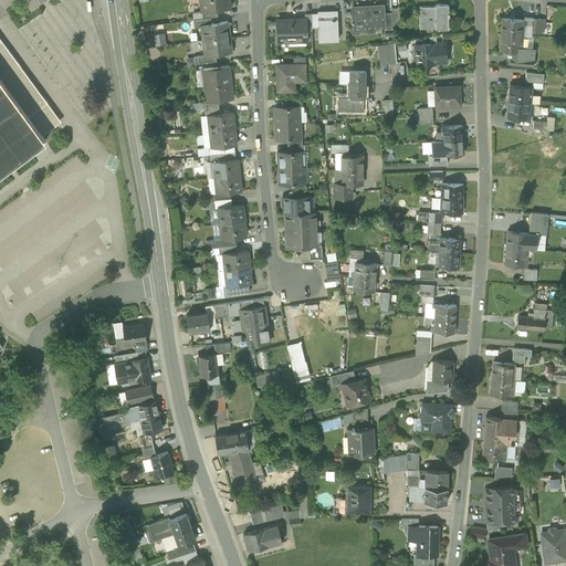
[(201,0),(203,12),(218,10),(231,8),(230,0),(201,0)]
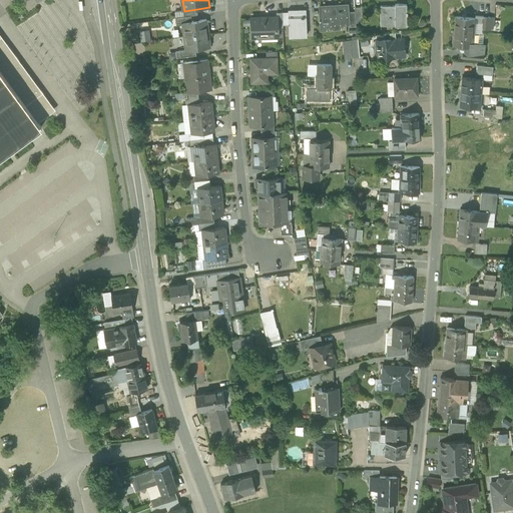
[(395,26),(395,27),(407,27),(407,18),(407,14),(408,14),(408,11),(407,11),(407,3),(395,3),(395,6),(381,6),(381,27),(382,27),(382,23),(390,23),(391,26),(395,26)]
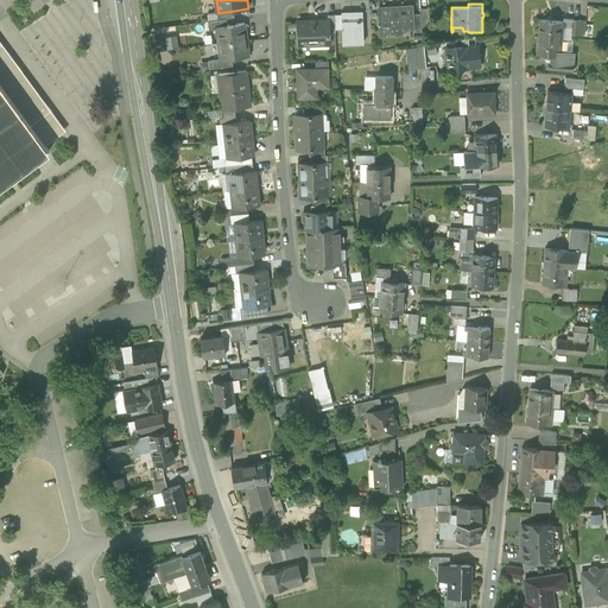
[(380,7),(381,35),(394,33),(394,31),(412,30),(415,30),(413,14),(412,6),(380,7)]
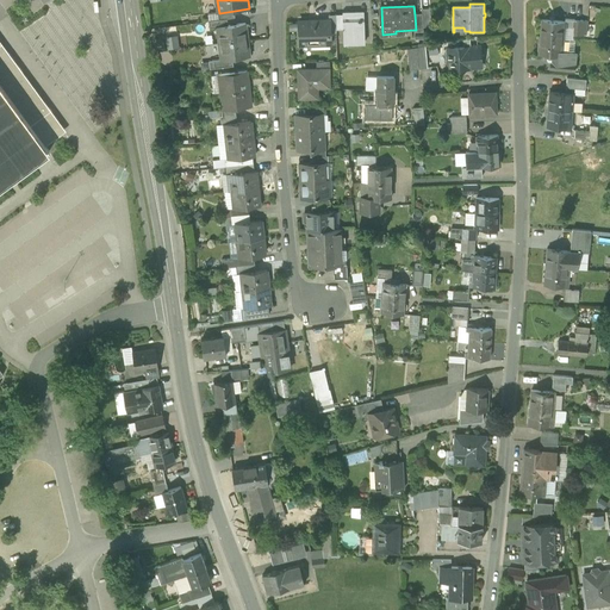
[(421,8),(422,13),(423,29),(433,27),(431,8),(421,8)]
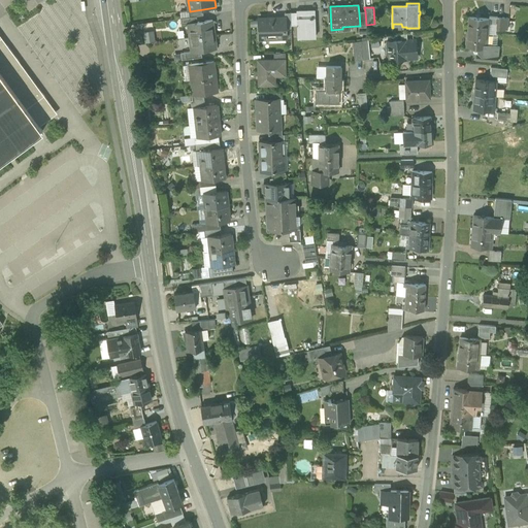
[(298,26),(299,36),(316,35),(315,10),(297,11),(297,12),(298,13),(298,26)]
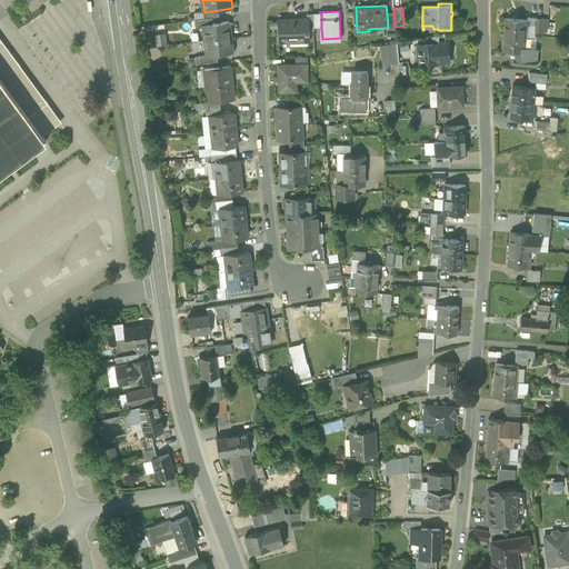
[(211,25),(210,18),(205,18),(195,20),(196,27),(201,26),(211,25)]
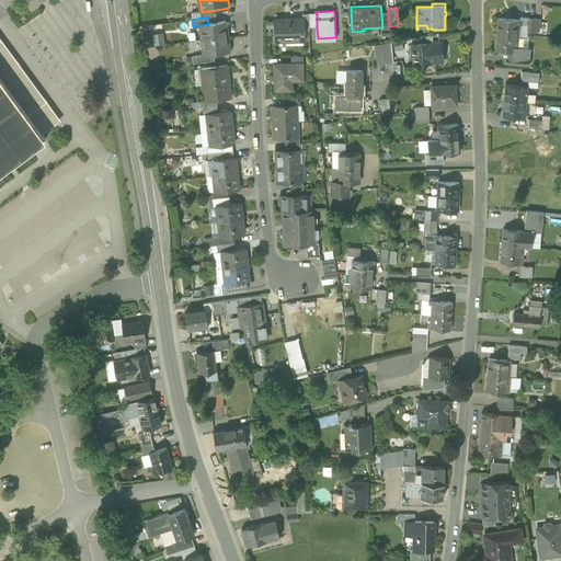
[(276,21),(277,43),(286,42),(286,38),(304,38),(304,29),(304,19),(276,21)]
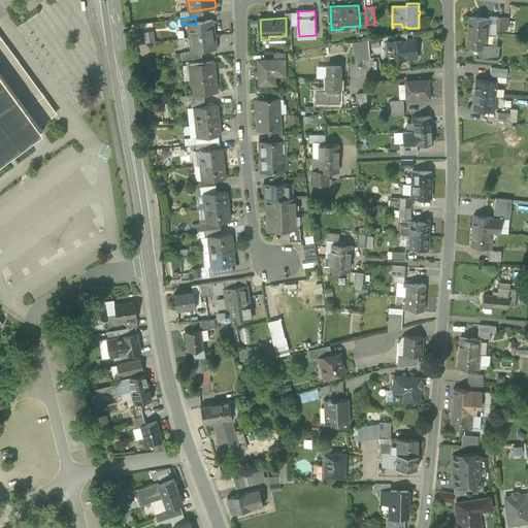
[(468,18),(467,32),(488,33),(490,19),(468,18)]
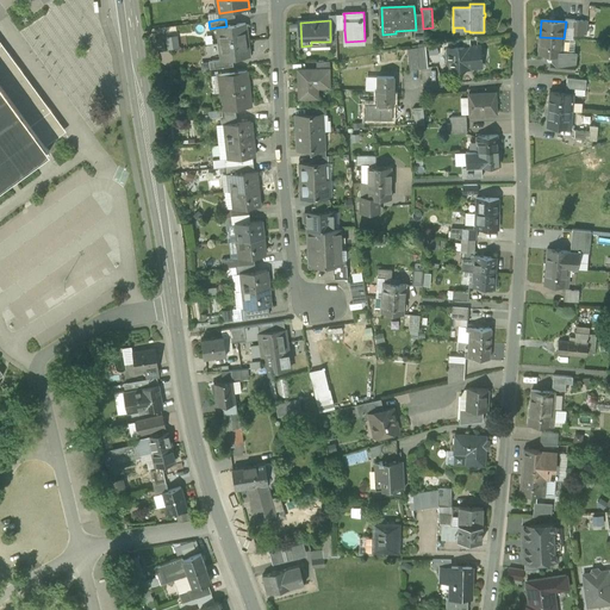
[(216,27),(218,44),(247,41),(244,24),(226,26),(216,27)]
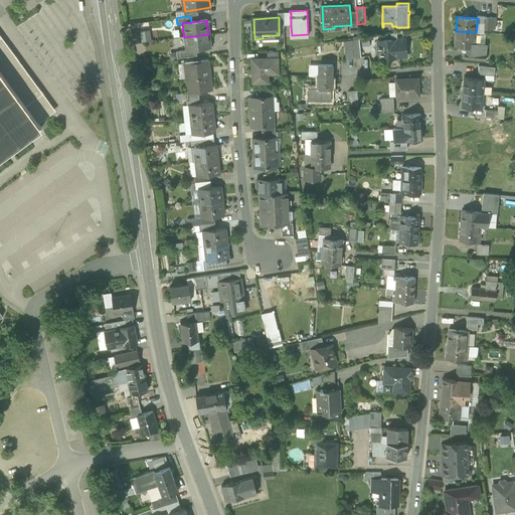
[(358,33),(357,25),(351,26),(351,25),(349,25),(350,34),(358,33)]
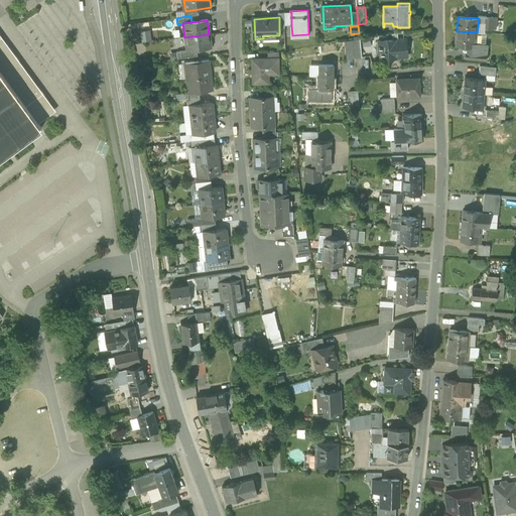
[(152,40),(150,29),(139,31),(141,42),(152,40)]
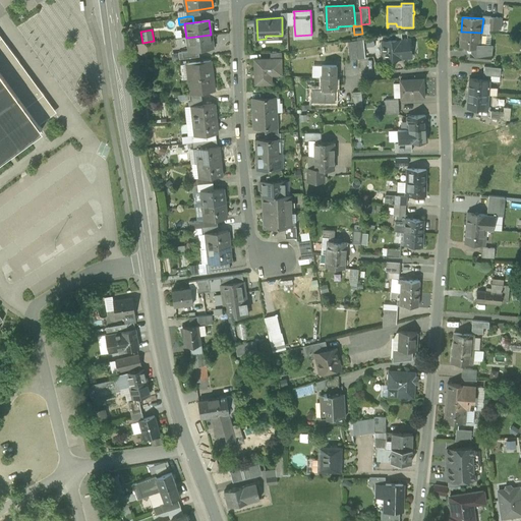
[(460,46),(464,46),(471,47),(480,48),(480,45),(481,33),(461,32),(460,46)]
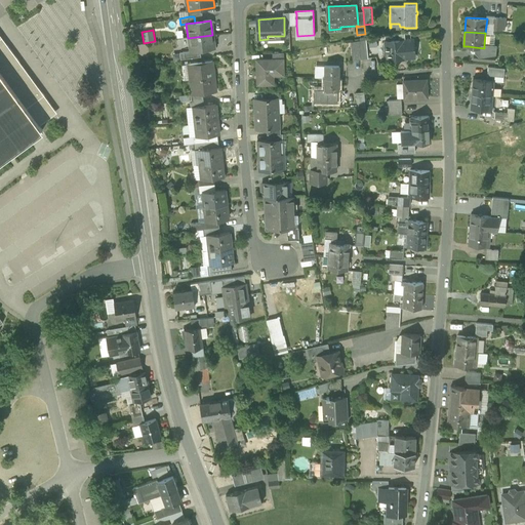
[(494,34),(493,34),(485,33),(484,45),(493,46),(494,34)]
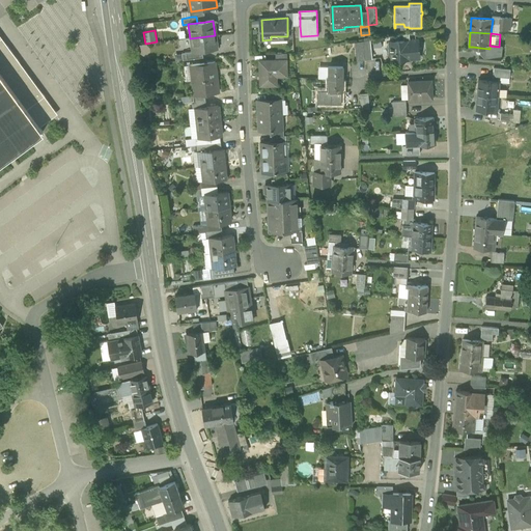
[(217,50),(215,35),(190,38),(192,52),(192,53),(201,52),(217,50)]
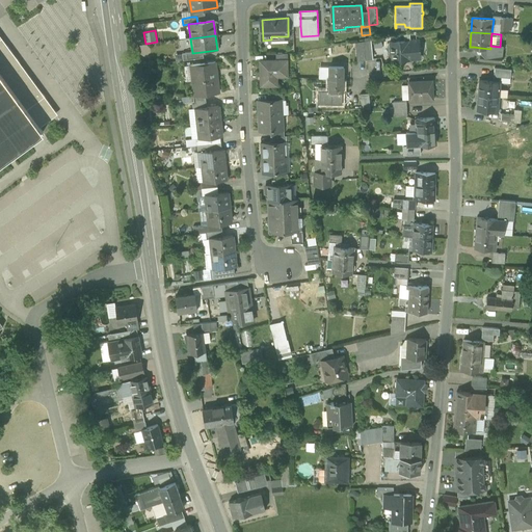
[(0,163),(44,132),(40,127),(56,114),(43,97),(1,40),(0,37),(0,163)]
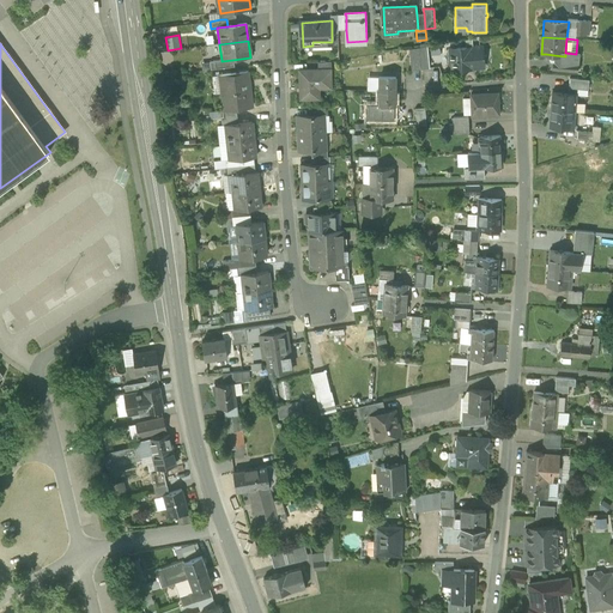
[(426,47),(419,48),(422,70),(429,68),(426,47)]
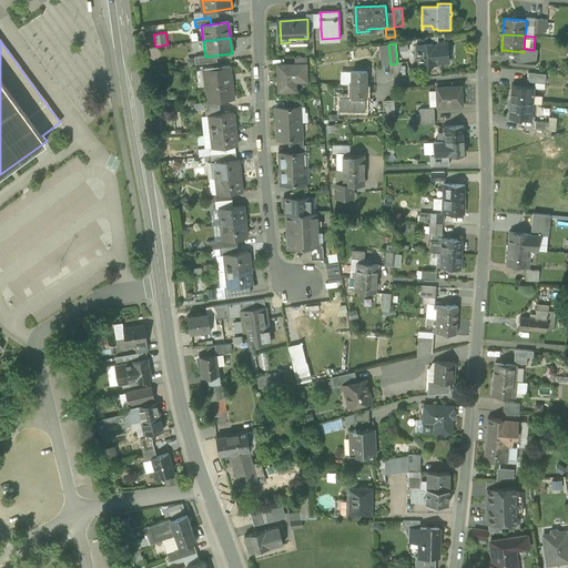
[(447,43),(438,44),(439,64),(448,63),(447,43)]
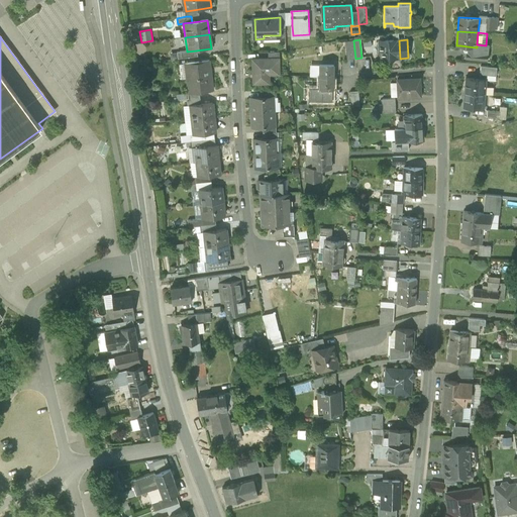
[(347,60),(355,59),(353,40),(345,42),(347,60)]
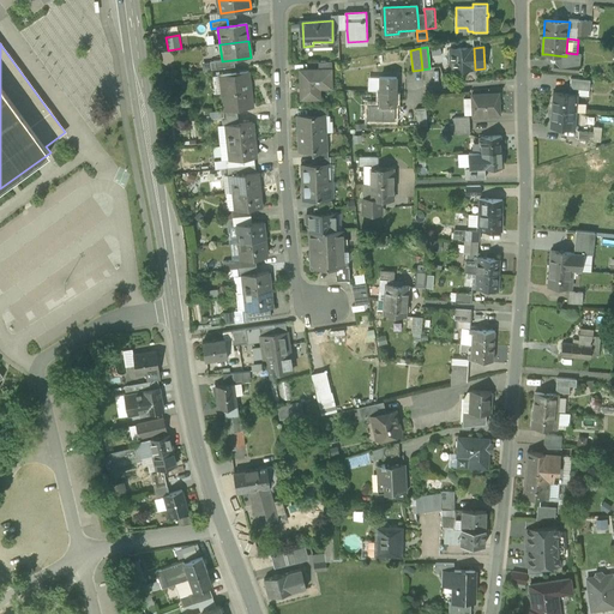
[(450,71),(475,70),(474,48),(449,49),(450,71)]
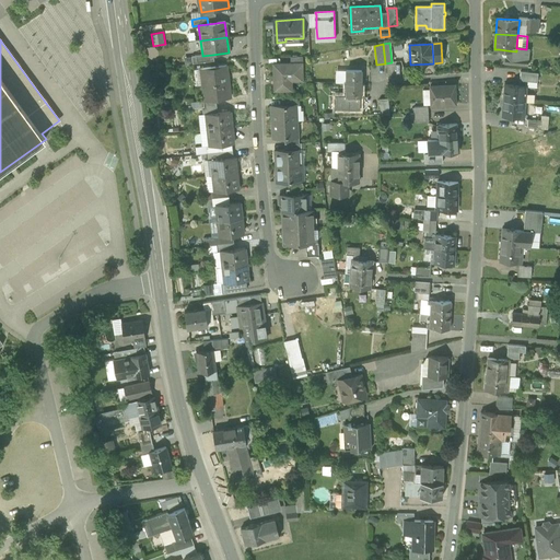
[(506,50),(505,57),(517,58),(517,66),(527,66),(528,49),(526,49),(516,48),(516,51),(506,50)]
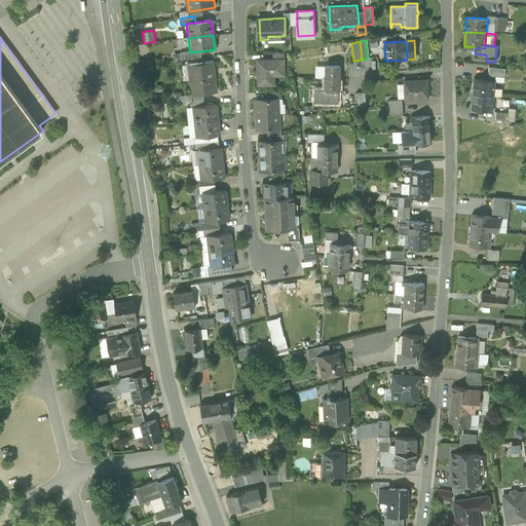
[(257,61),(258,85),(273,85),(273,75),(273,73),(284,73),(284,60),(273,60),(257,61)]
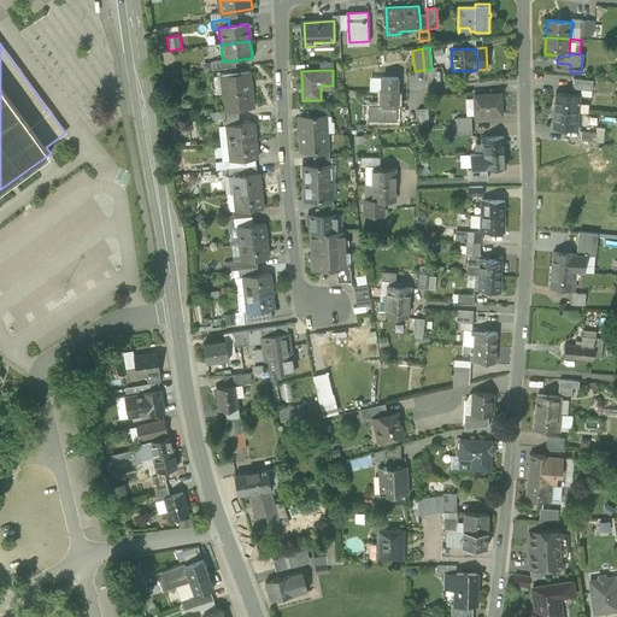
[(225,110),(225,111),(238,110),(254,107),(250,72),(222,76),(223,94),(225,110)]
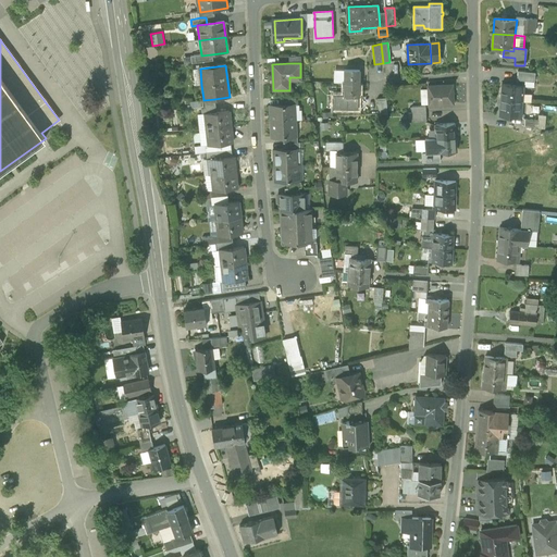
[(201,85),(200,69),(193,69),(194,85),(201,85)]
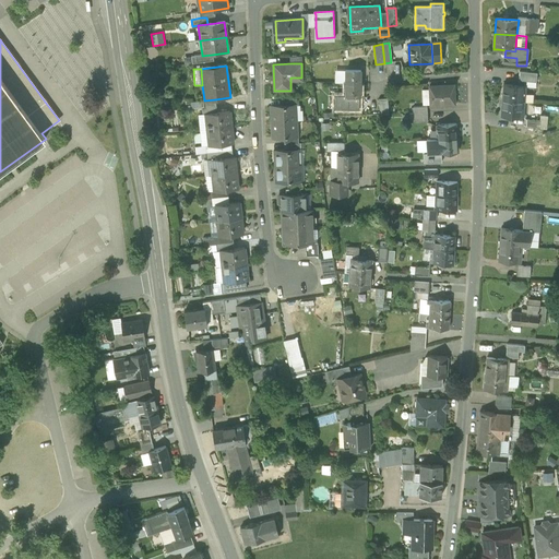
[(334,83),(345,83),(345,71),(334,71),(334,83)]
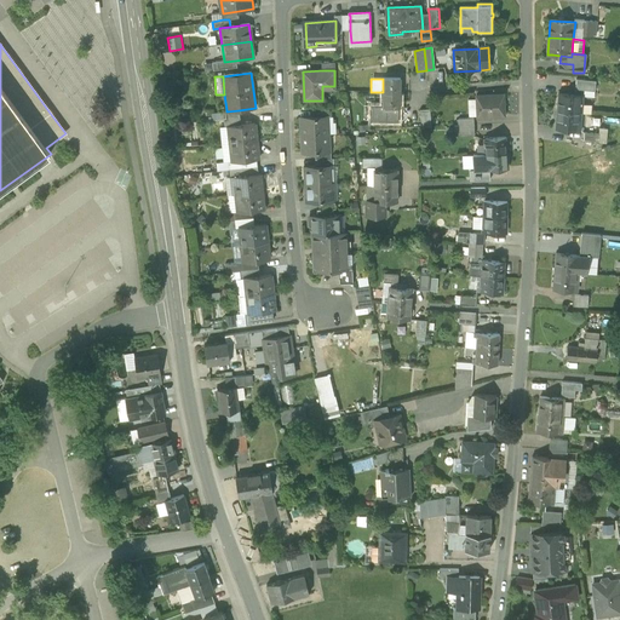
[(383,79),(383,92),(400,92),(400,79),(383,79)]
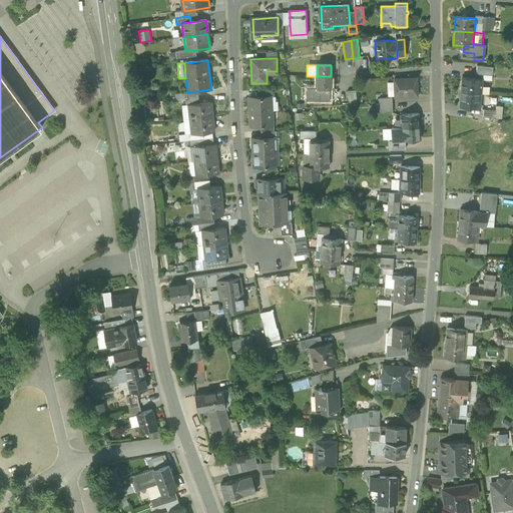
[(476,73),(492,75),(493,67),(477,65),(476,73)]
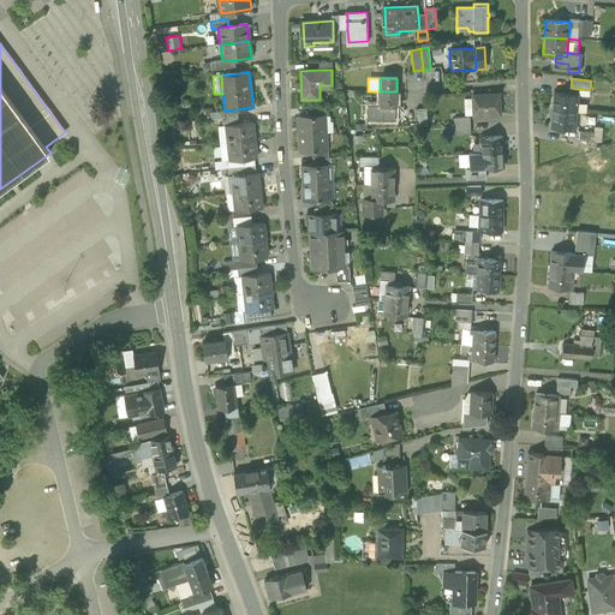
[(380,91),(380,106),(395,106),(396,106),(396,91),(380,91)]
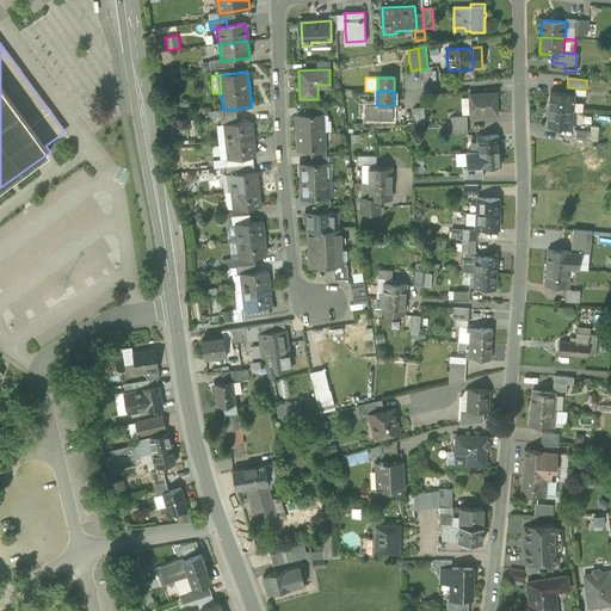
[(550,92),(549,110),(573,111),(574,103),(574,94),(550,92)]
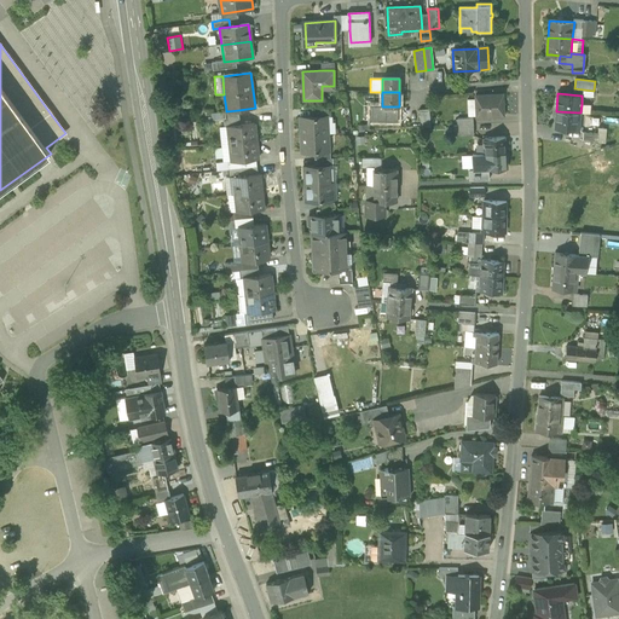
[(476,116),(476,117),(504,116),(503,94),(475,96),(475,98),(476,116)]
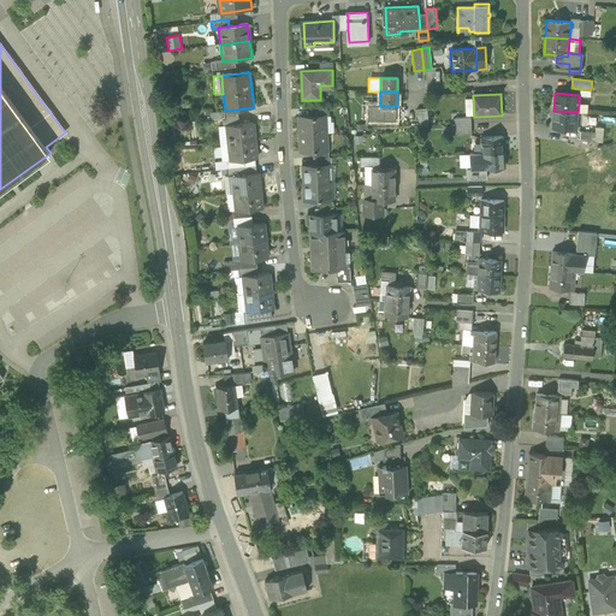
[(465,117),(474,116),(473,98),(465,99),(465,117)]
